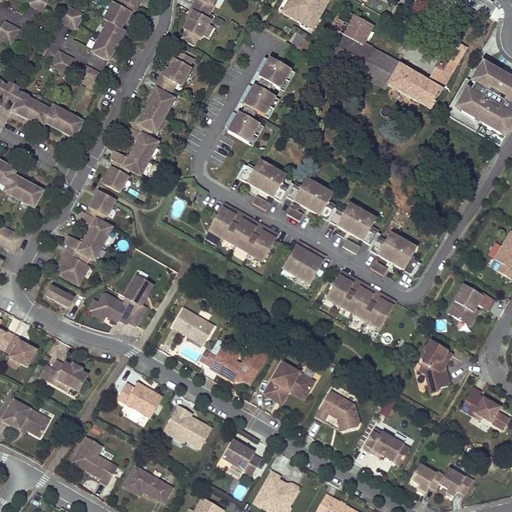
[(29,0),(28,4),(43,12),(48,0),(29,0)]
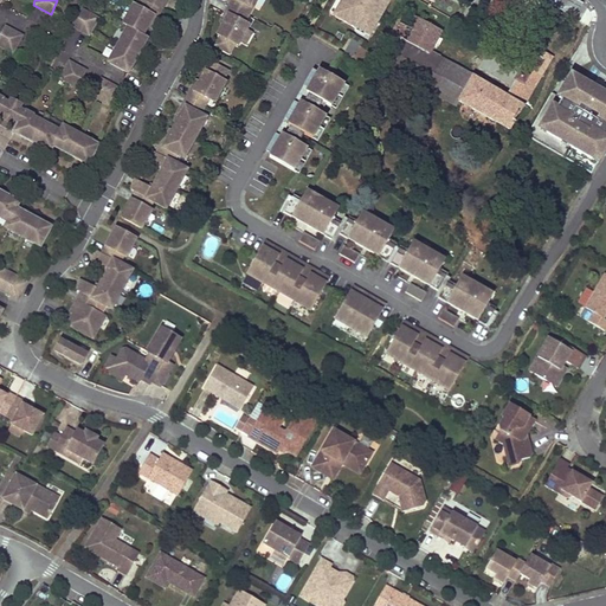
[(143,0),(143,1),(161,11),(166,1),(162,0),(143,0)]
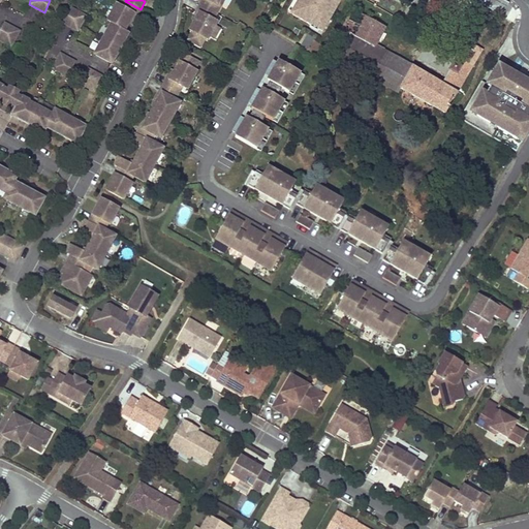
[(201,0),(199,4),(216,13),(220,5),(217,3),(218,0),(201,0)]
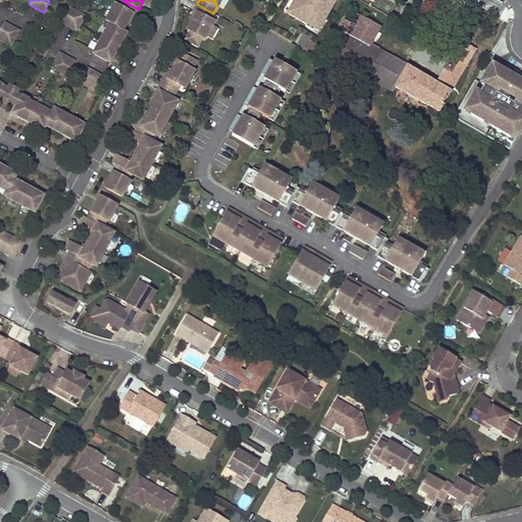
[(332,0),(295,0),(288,14),(316,31),(332,0)]
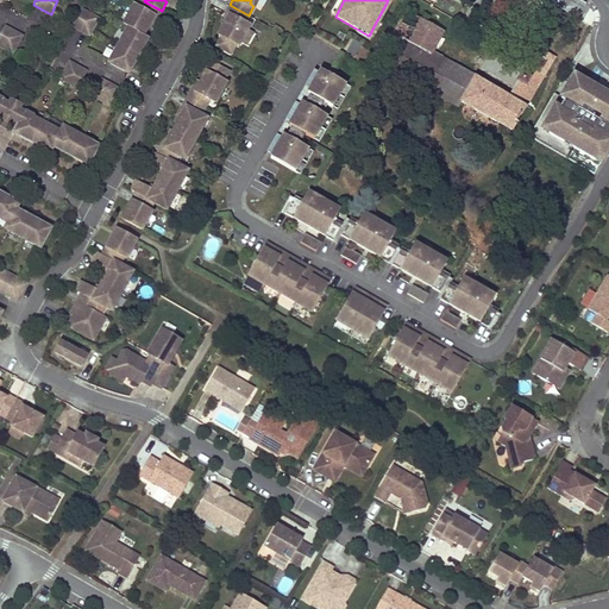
[(157,19),(162,11),(144,1),(140,10),(136,7),(125,25),(129,27),(143,36),(154,17),(157,19)]
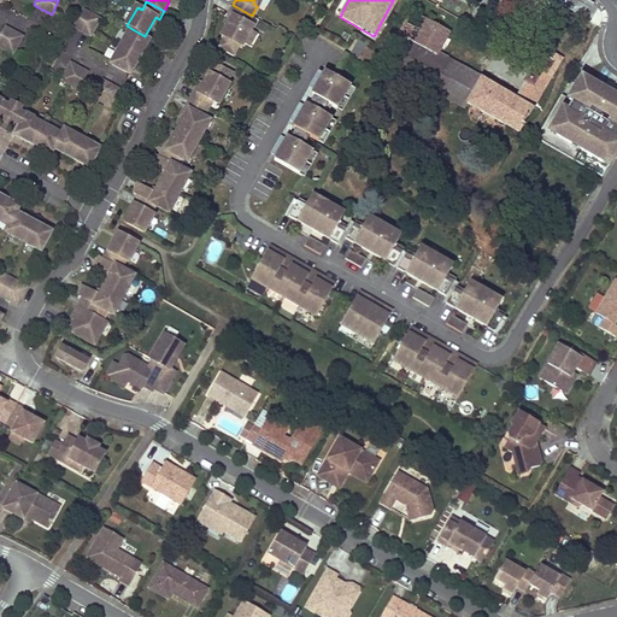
[(229,15),(231,16),(222,35),(224,36),(219,46),(234,53),(239,45),(242,46),(246,39),(251,29),(252,27),(247,23),(252,16),(233,5),(229,15)]
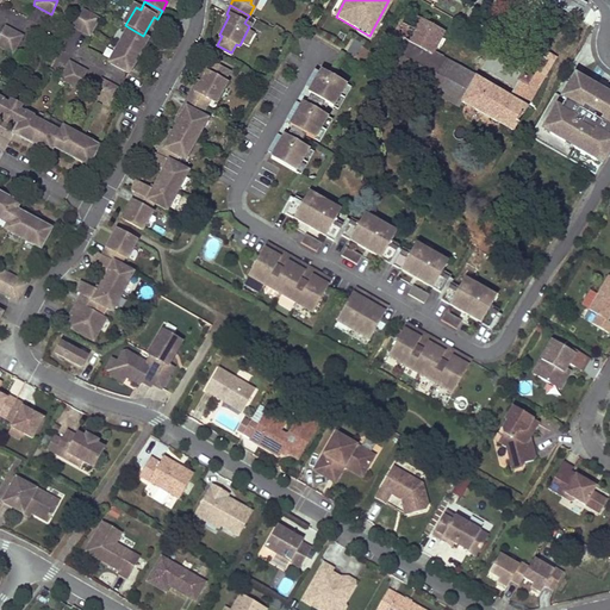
[(81,8),(72,26),(89,36),(99,18),(81,8)]
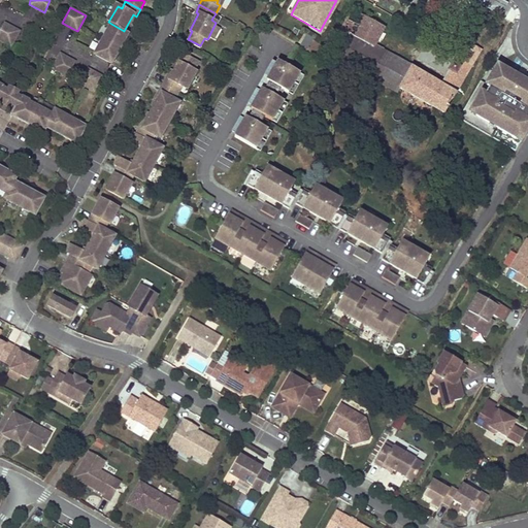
[(360,26),(365,17),(353,9),(347,20),(360,26)]
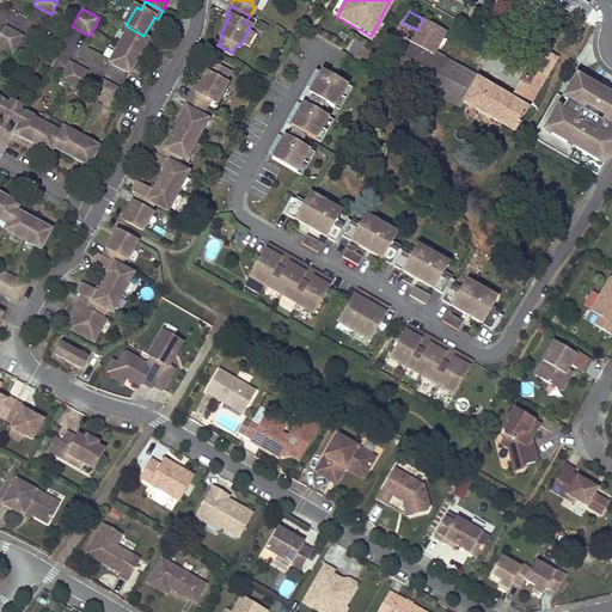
[(557,59),(540,48),(518,84),(512,97),(478,78),(458,67),(434,54),(446,31),(423,19),(417,30),(402,23),(396,35),(398,36),(395,42),(407,48),(395,72),(461,108),(464,103),(514,132),(557,59)]
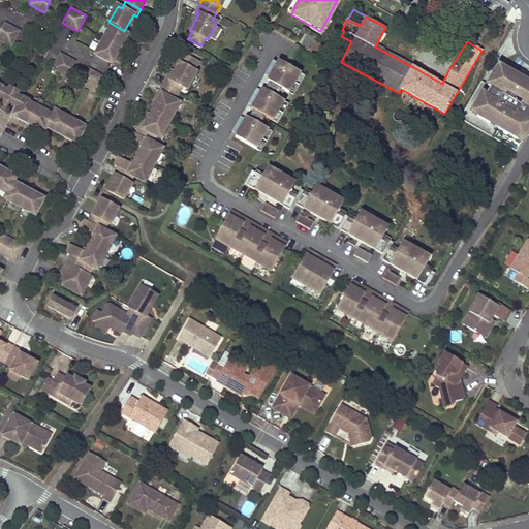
[(4,23),(0,29),(0,39),(10,45),(19,31),(4,23)]
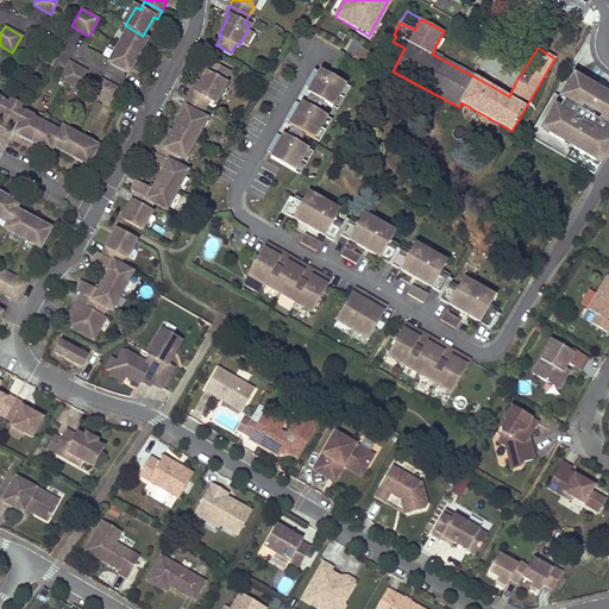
[(140,45),(145,37),(143,36),(129,27),(118,45),(138,56),(144,46),(140,45)]
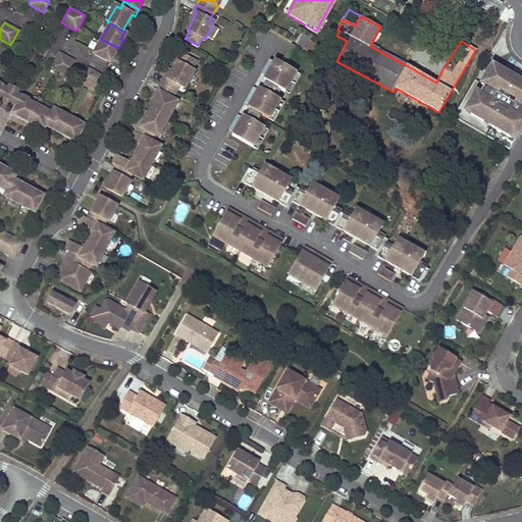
[(212,35),(216,28),(212,24),(208,33),(212,35)]
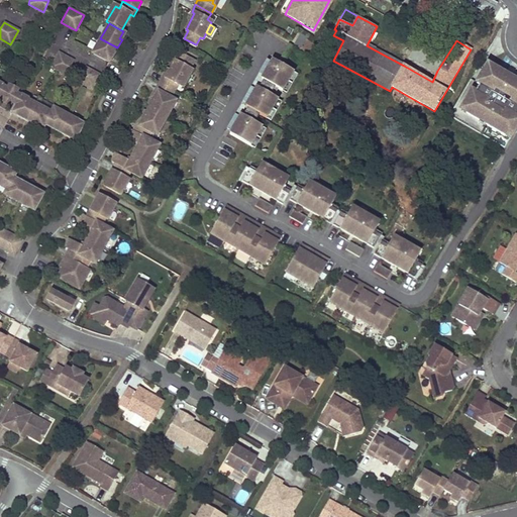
[(297,34),(295,47),(309,49),(310,35),(297,34)]
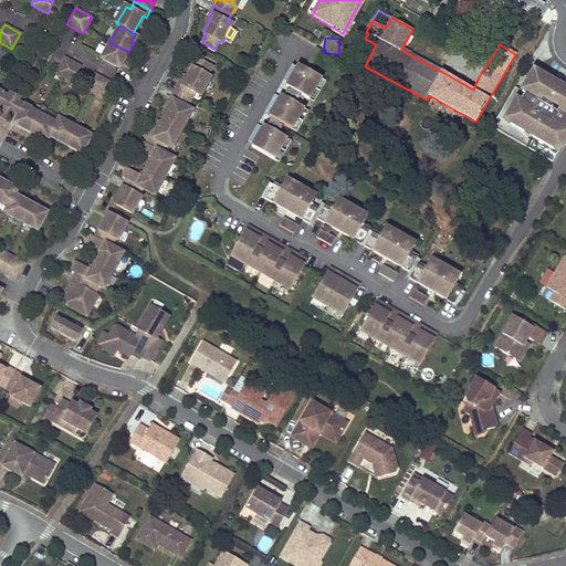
[(101,59),(117,67),(121,62),(123,63),(128,52),(109,42),(101,59)]
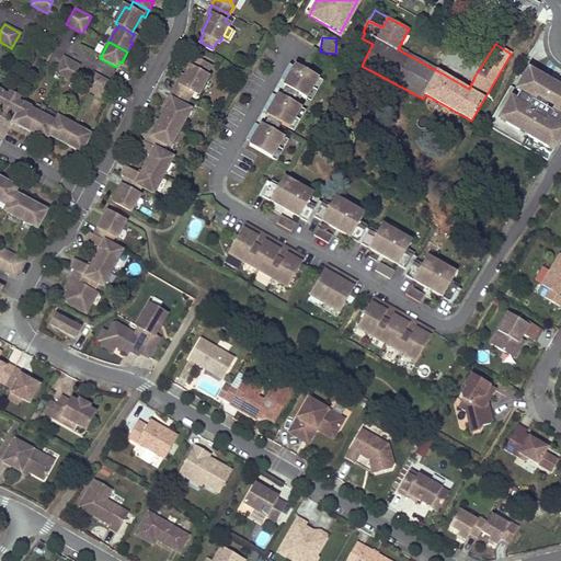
[(64,57),(55,72),(71,81),(80,66),(64,57)]
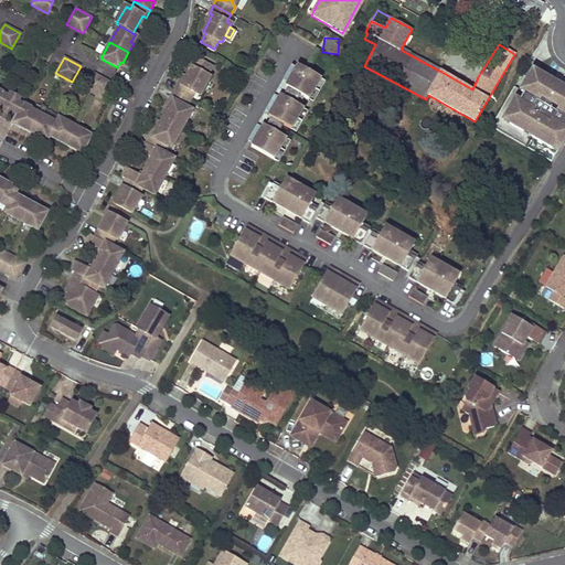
[(194,92),(200,94),(210,77),(206,75),(211,66),(199,60),(194,68),(191,67),(181,85),(179,83),(174,91),(190,99),(194,92)]
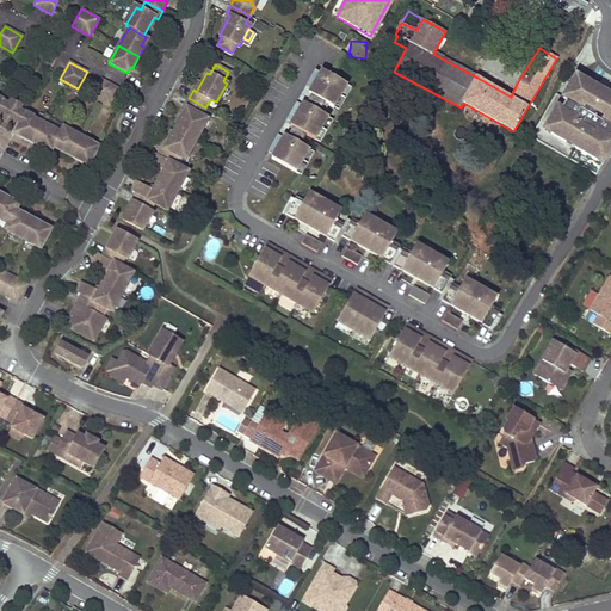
[(303,103),(290,125),(315,140),(328,117),(322,113),(328,104),(334,107),(347,85),(322,71),(315,82),(323,87),(318,98),(322,100),(316,111),(303,103)]
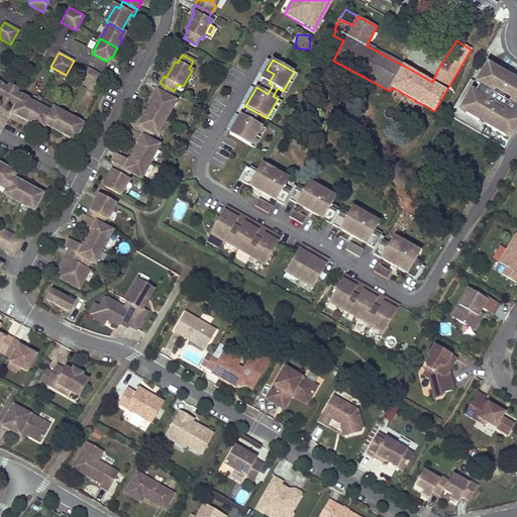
[(506,75),(488,65),(477,84),(480,86),(476,93),(473,92),(466,104),(470,106),(466,113),(479,121),(480,119),(487,123),(486,125),(505,136),(509,129),(514,131),(516,125),(516,81),(512,79),(511,80),(505,76),(506,75)]
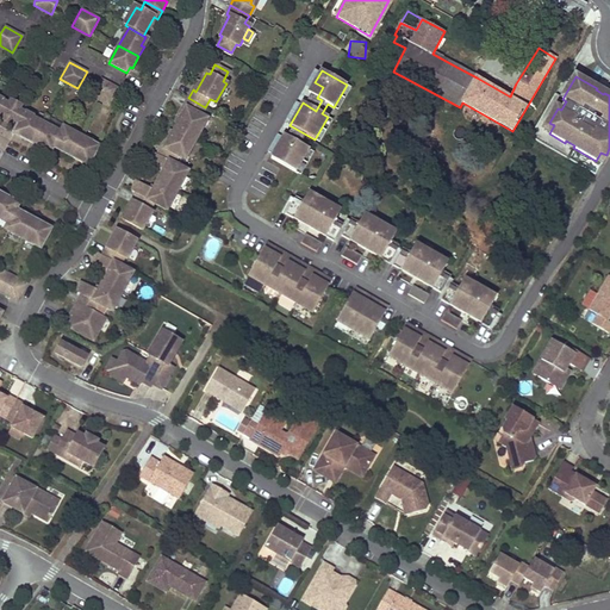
[(100,79),(91,95),(109,105),(118,88),(100,79)]
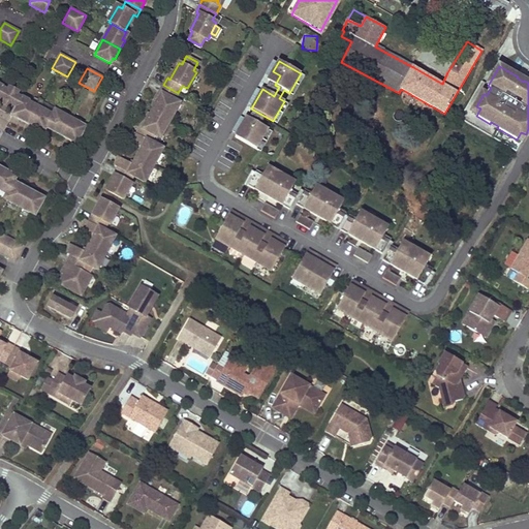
[(280,75),(273,71),(268,81),(275,85),(280,75)]
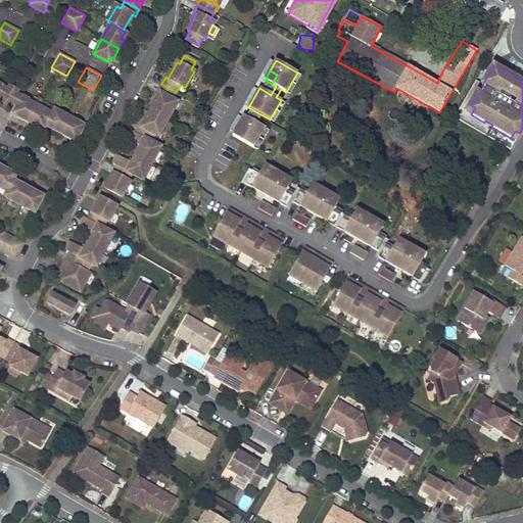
[(168,120),(177,102),(172,99),(176,92),(161,84),(152,101),(154,102),(150,109),(168,120)]
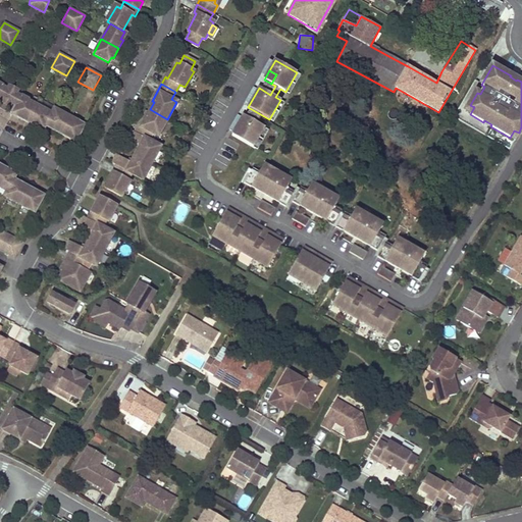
[(3,87),(0,92),(0,97),(6,101),(15,106),(20,97),(12,92),(3,87)]
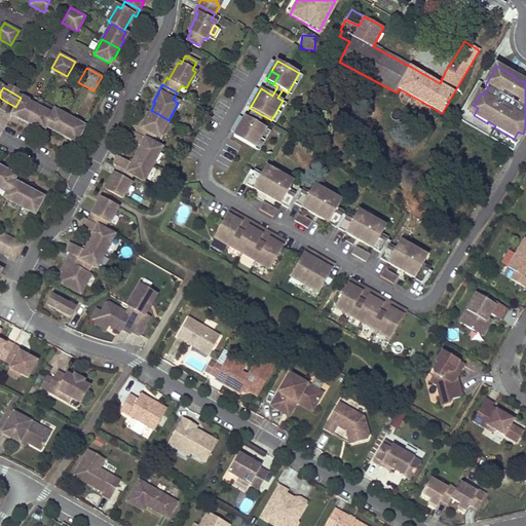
[(29,101),(22,97),(21,98),(15,107),(13,112),(19,115),(16,117),(36,128),(37,125),(44,129),(46,127),(47,124),(53,128),(52,130),(71,141),(72,139),(77,141),(85,126),(54,110),(51,115),(36,107),(35,107),(28,103),(29,101)]
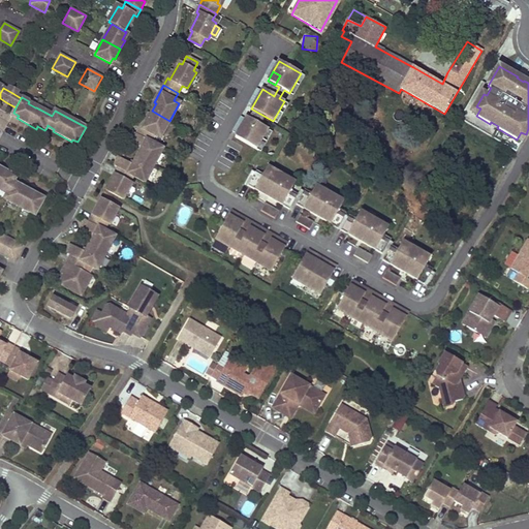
[(480,109),(476,106),(472,114),(476,116),(480,109)]
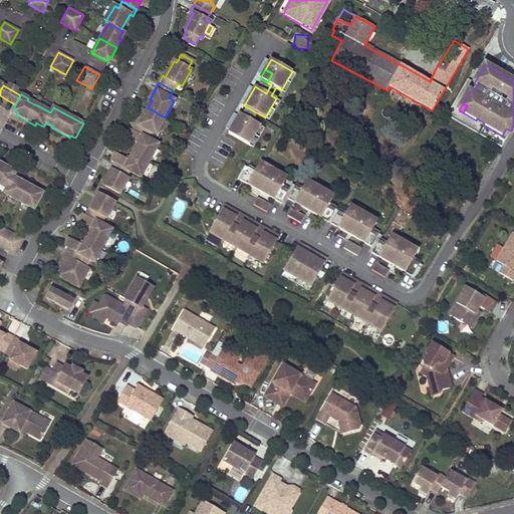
[(133,131),(147,139),(151,132),(156,135),(165,117),(148,107),(144,115),(142,113),(133,131)]
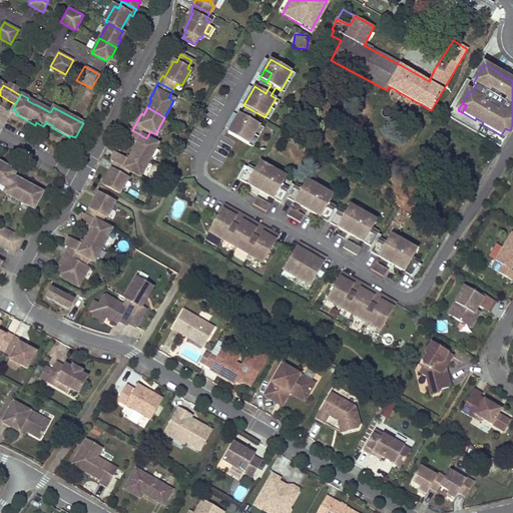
[(245,117),(239,113),(233,123),(240,127),(245,117)]
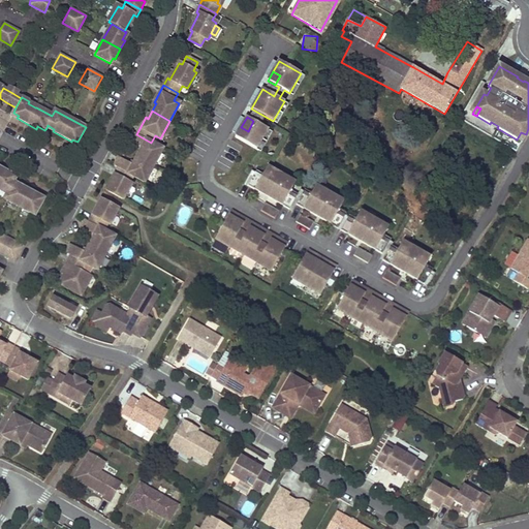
[(268,129),(253,121),(248,131),(241,127),(235,136),(256,149),(268,129)]
